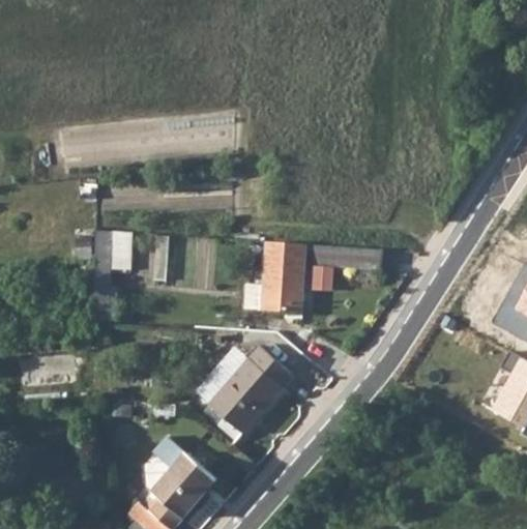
[(109,320),(110,285),(111,231),(94,230),(93,260),(92,301),(92,319),(109,320)]
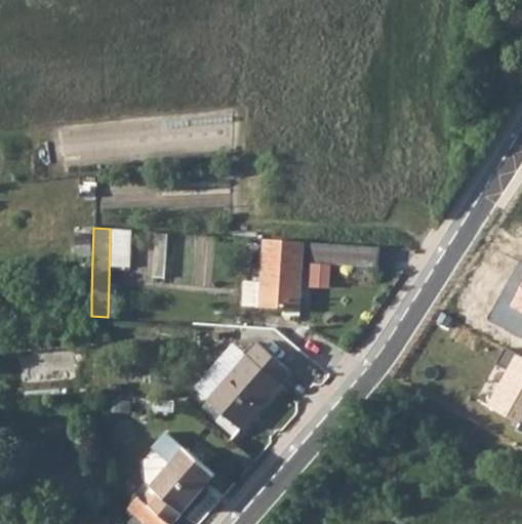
[(151,277),(163,278),(166,233),(154,232),(151,277)]
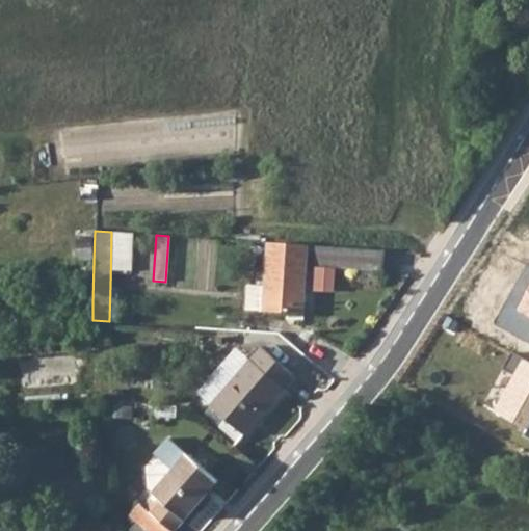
[(263,285),(261,311),(301,314),(307,244),(266,242),(263,285)]
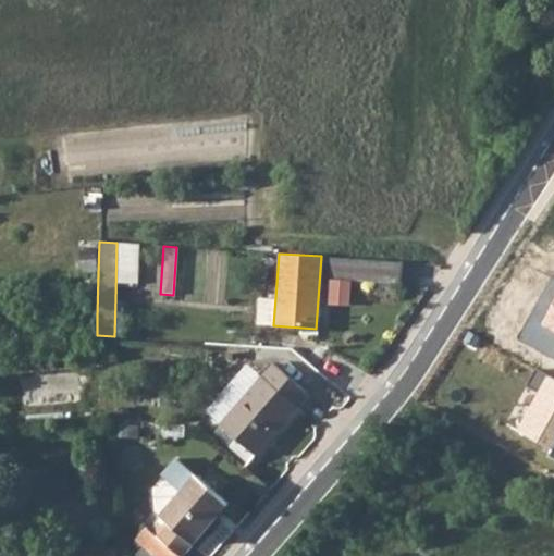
[(329,280),(347,281),(348,258),(330,257),(329,280)]
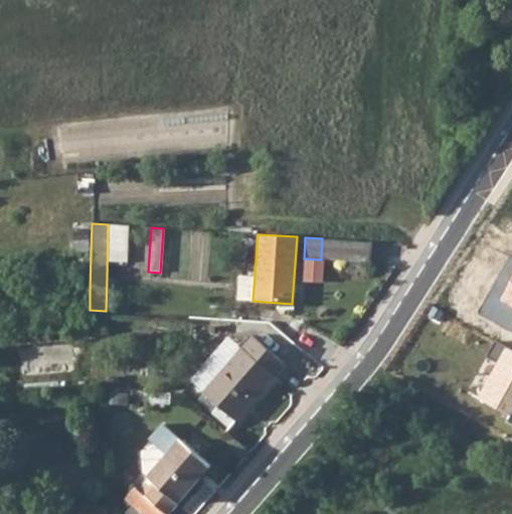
[(322,238),(321,260),(370,263),(371,241),(322,238)]
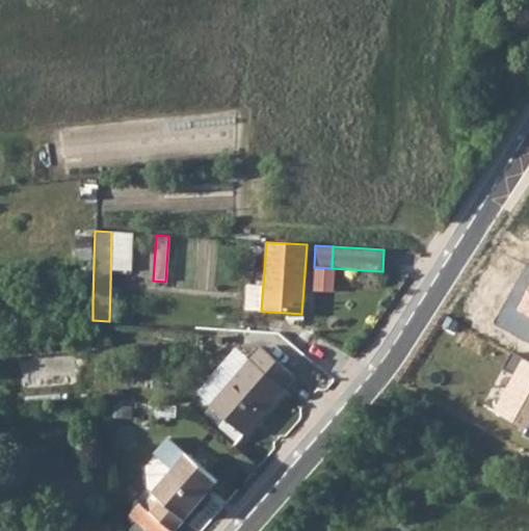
[(94,261),(79,261),(78,300),(93,302),(94,261)]
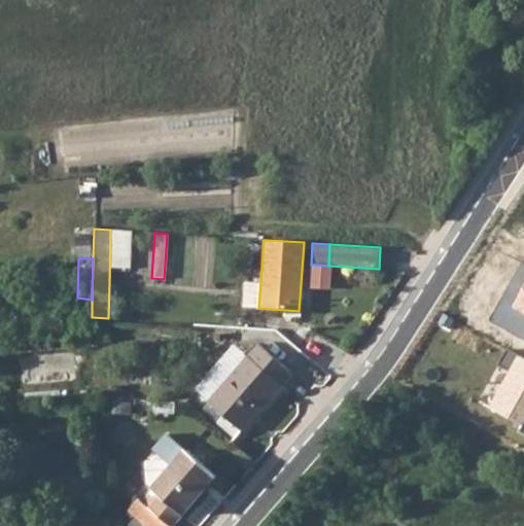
[(523,280),(509,307),(523,315),(523,280)]
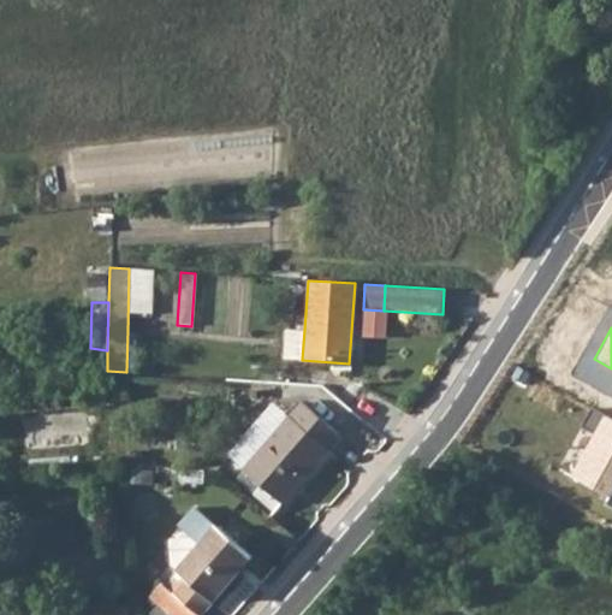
[(285,329),(283,359),(302,360),(304,330),(285,329)]
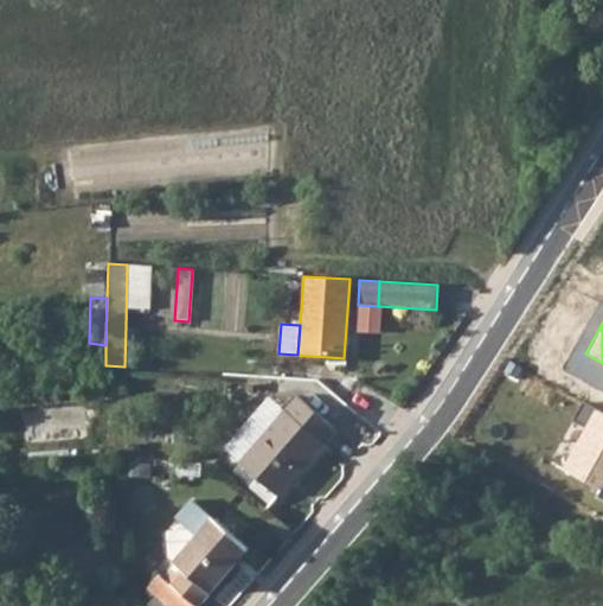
[(276,496),(335,429),(297,396),(283,412),(238,461),(276,496)]
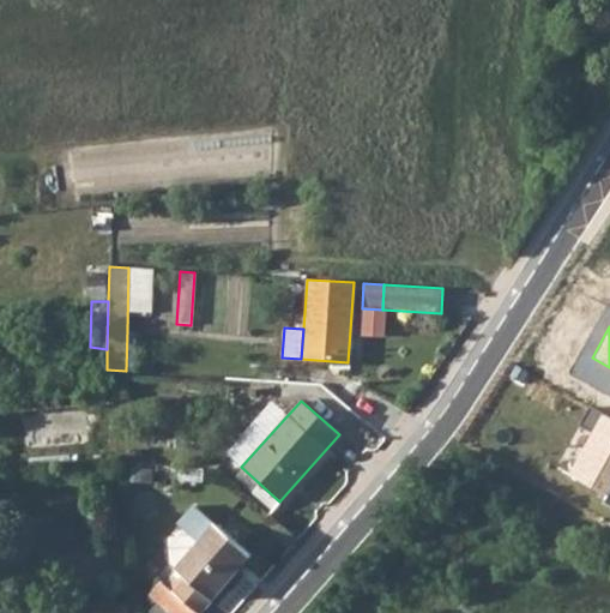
[(271,402),(225,452),(241,467),(287,416),(271,402)]
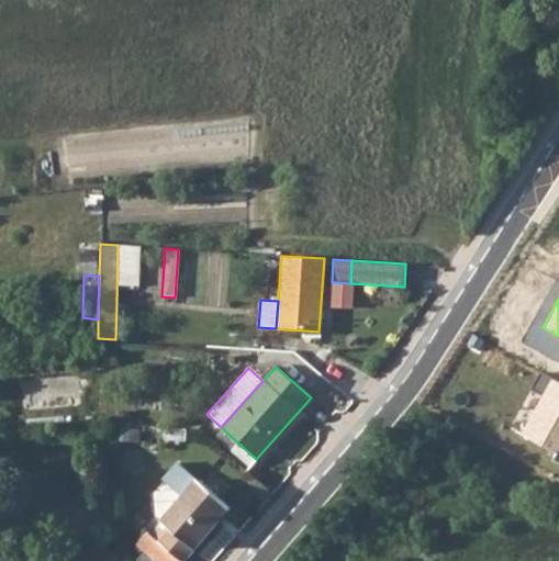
[(558,385),(551,382),(522,436),(555,453),(551,461),(558,464),(558,385)]
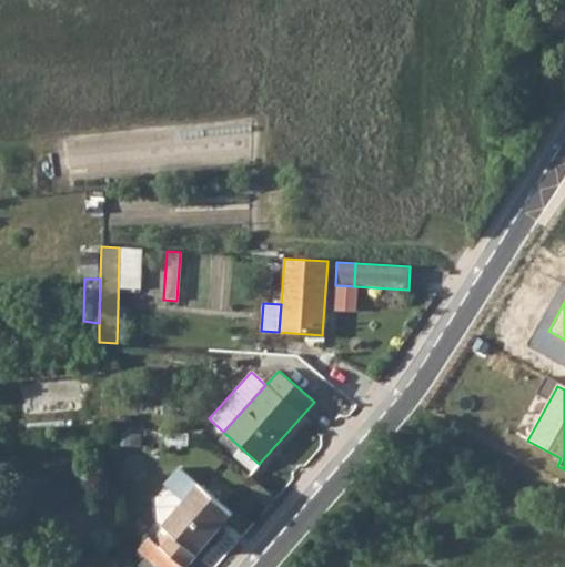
[(183,503),(150,540),(179,566),(182,566),(231,513),(199,485),(199,486),(178,467),(162,484),(183,503)]
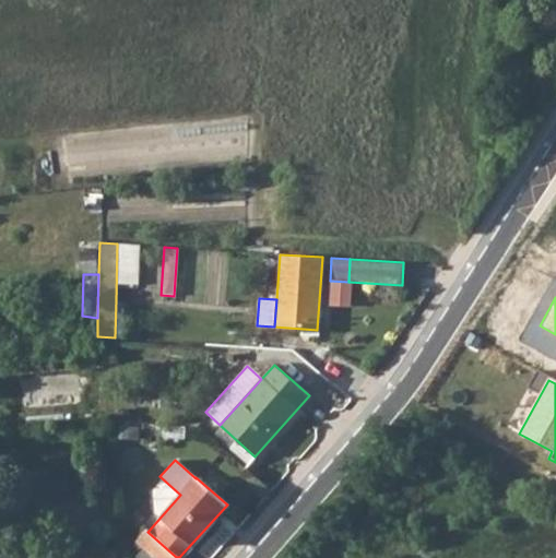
[(134,541),(154,557),(176,557),(148,532),(144,529),(134,541)]
